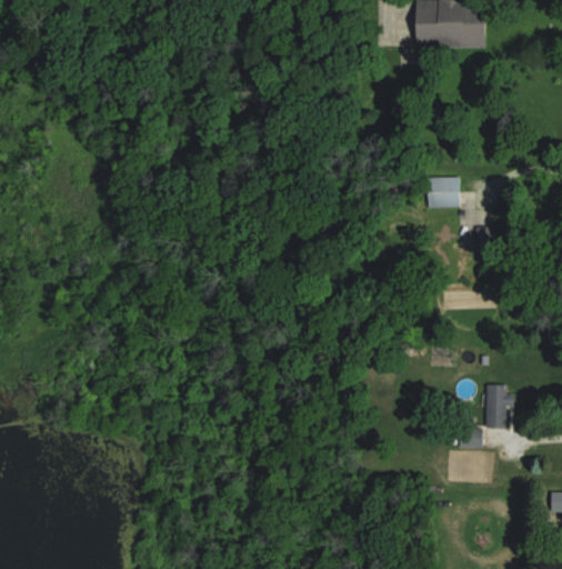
[(488,49),(488,7),(459,7),(459,0),(440,0),(441,2),(415,2),(417,49),(488,49)]
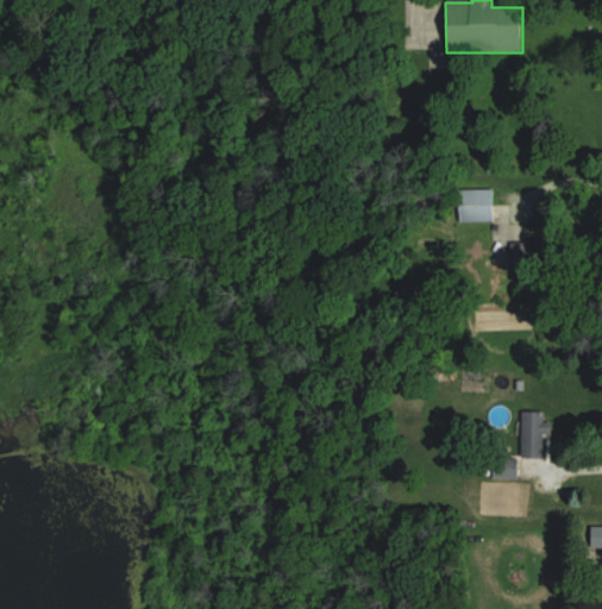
[(491,189),(461,190),(462,221),(493,220),(491,189)]
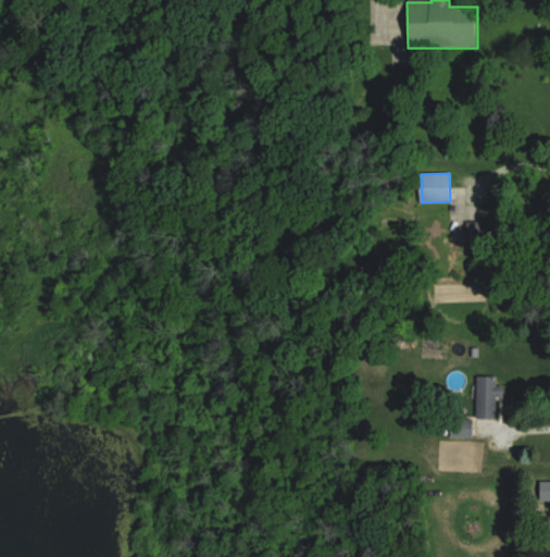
[(494,396),(500,396),(500,387),(495,387),(495,376),(474,376),(473,418),(494,418),(494,396)]
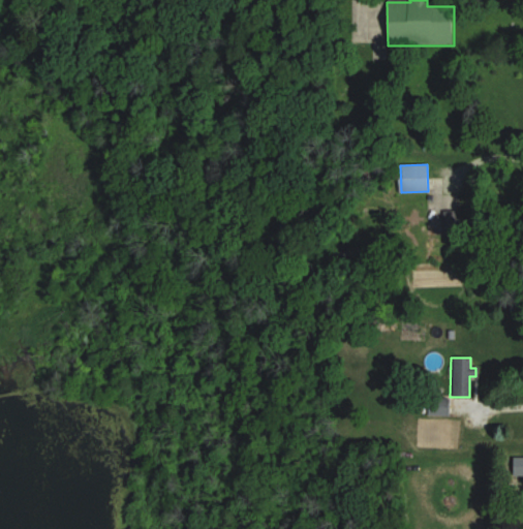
[(448,416),(448,403),(427,403),(426,415),(448,416)]
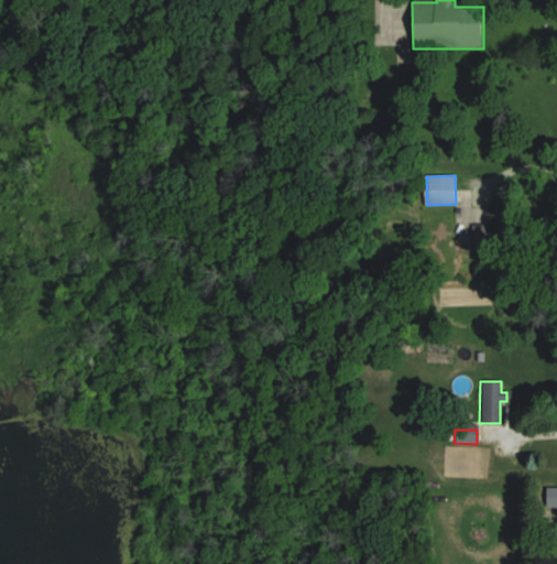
[(556,487),(545,488),(546,508),(556,507),(556,487)]
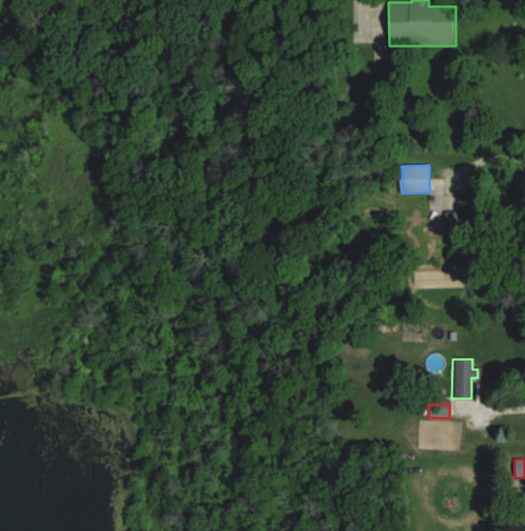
All buildings are outlined.
